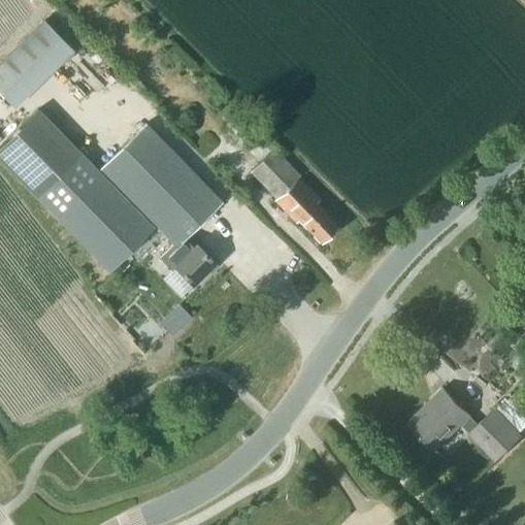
[(47,9),(0,60),(0,81),(22,102),(80,39),(47,9)]
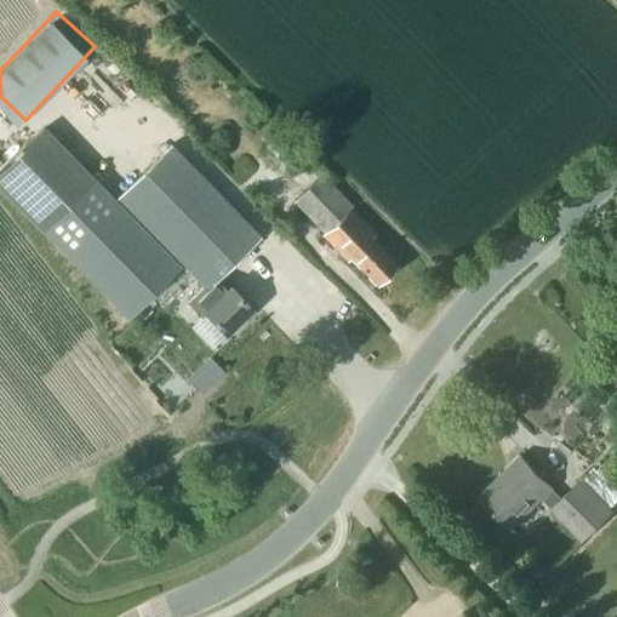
[(205,320),(207,316),(229,338),(256,313),(233,290),(224,298),(215,289),(263,240),(173,148),(120,200),(207,290),(190,306),(205,320)]
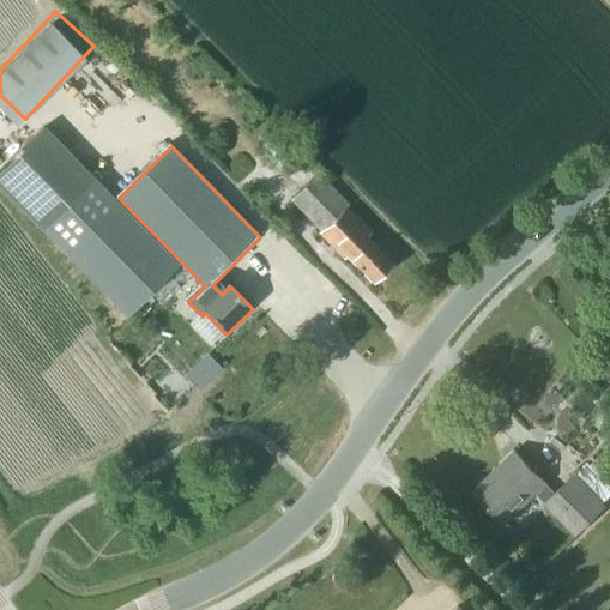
[(375,285),(396,266),(369,240),(374,235),(349,209),(350,207),(321,176),(295,203),(324,234),(321,236),(346,261),(350,259),(375,285)]
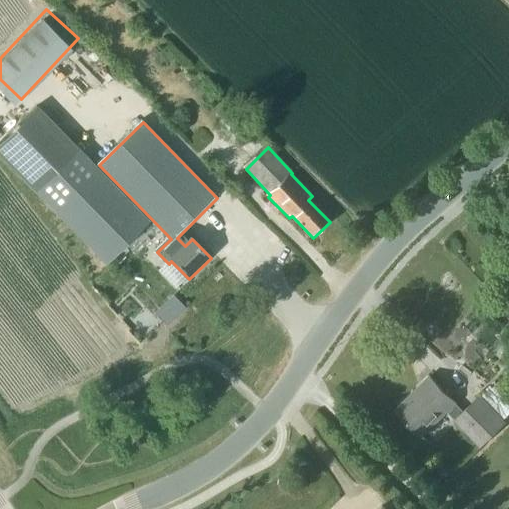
[(108,265),(151,224),(80,151),(38,193),(108,265)]
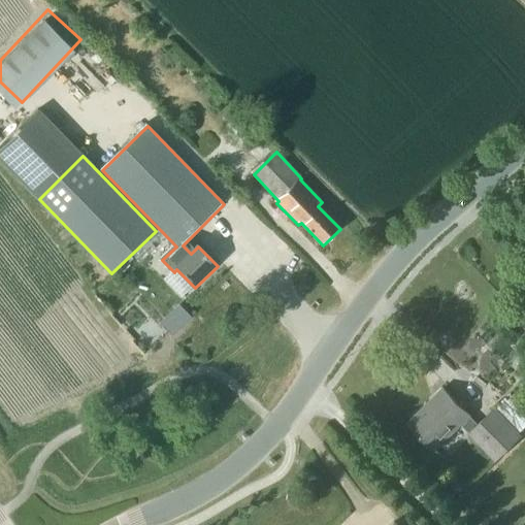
[(498,463),(523,438),(497,412),(482,427),(472,418),(446,391),(411,426),(437,452),(463,426),(472,435),(472,436),(498,463)]
